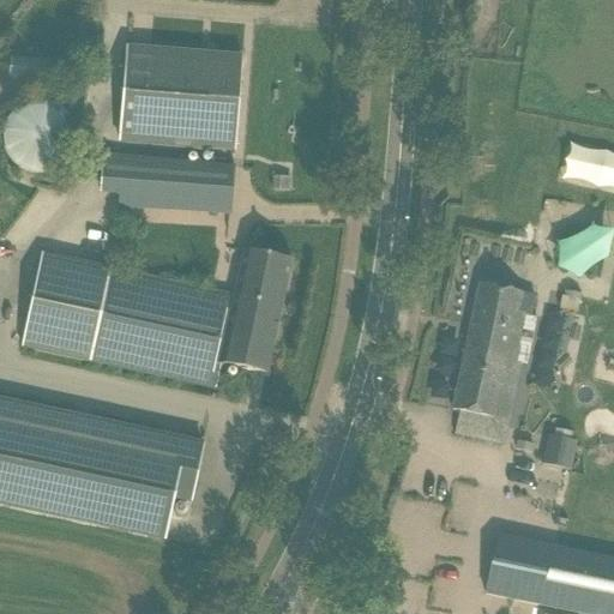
[(125,49),(119,139),(235,149),(241,59),(125,49)]
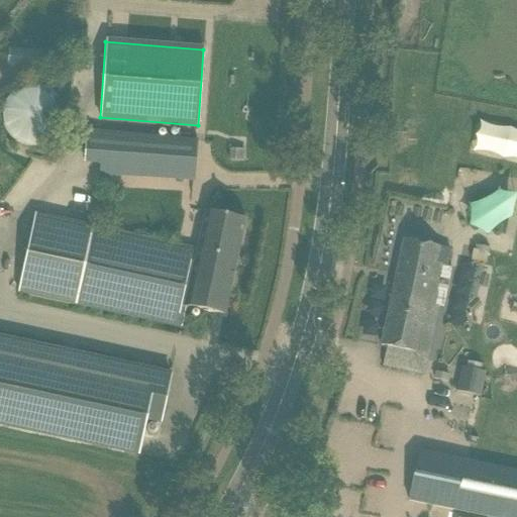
[(27,87),(21,88),(14,92),(8,97),(4,104),(2,111),(2,119),(4,127),(7,134),(12,139),(18,143),(27,146),(36,146),(45,144),(53,139),(58,133),(61,125),(62,117),(61,107),(58,101),(52,93),(43,89),(34,87),(27,87)]
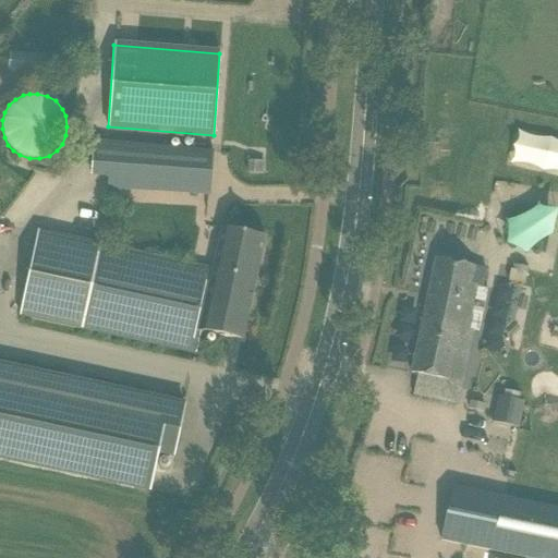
[(557,174),(557,142),(514,131),(507,161),(557,174)]
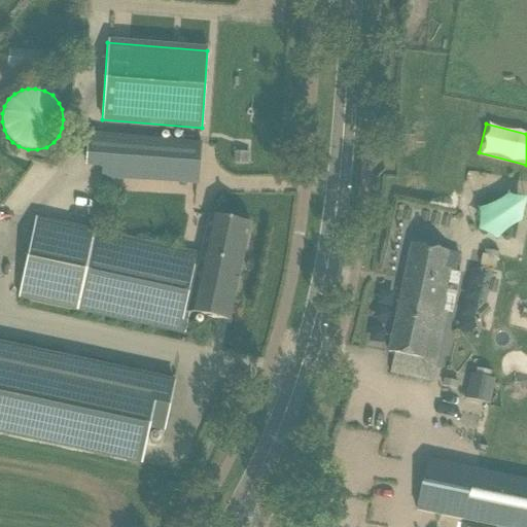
[(200,144),(105,138),(89,137),(88,165),(103,166),(102,177),(176,182),(197,183),(200,144)]
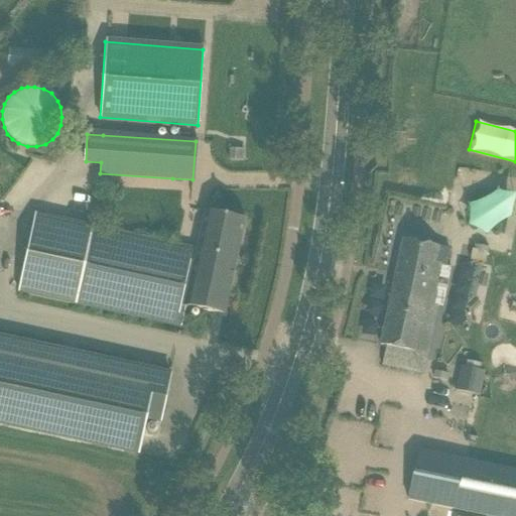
[(228,149),(228,162),(244,162),(245,150),(228,149)]
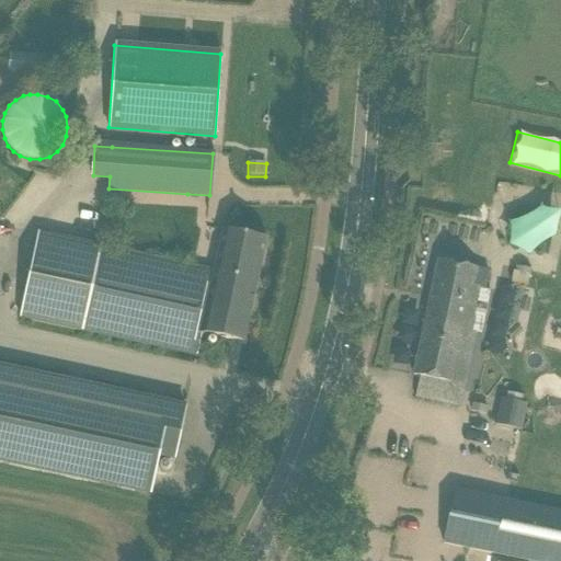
[(531,239),(551,241),(553,217),(506,212),(501,251),(529,254),(531,239)]
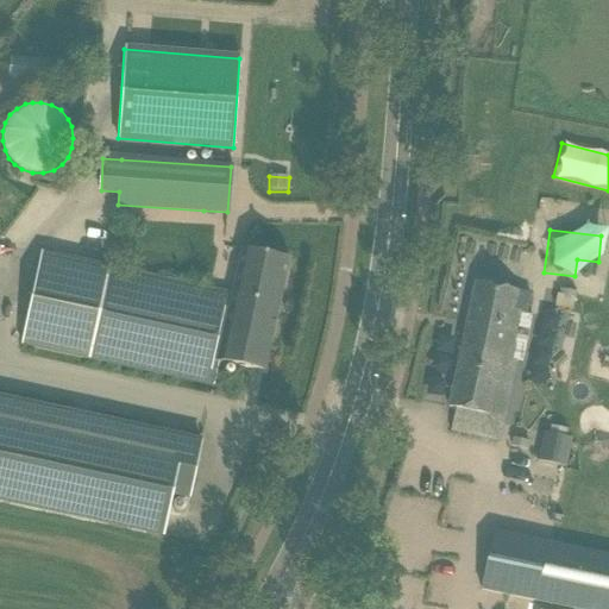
[(231,297),(39,256),(20,345),(213,385),(218,363),(264,372),(288,261),(240,250),(231,297)]
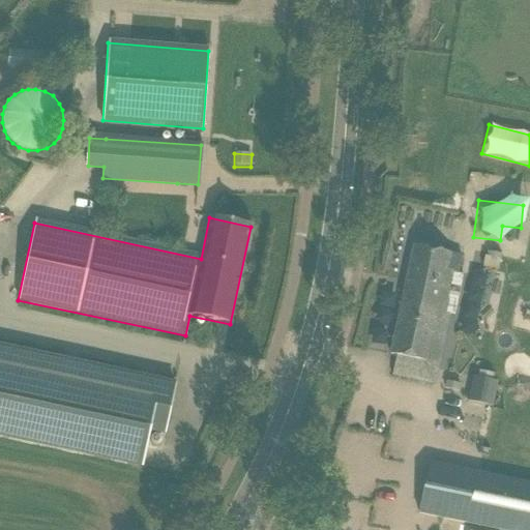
[(518,244),(514,259),(523,261),(526,246),(518,244)]
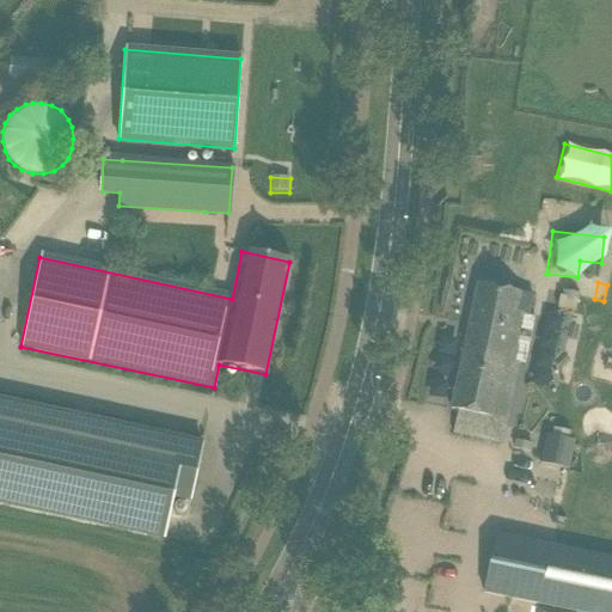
[(519,293),(501,289),(477,285),(450,410),(457,412),(452,434),(476,439),(501,445),(518,362),(512,361),(521,314),(515,313),(519,293)]
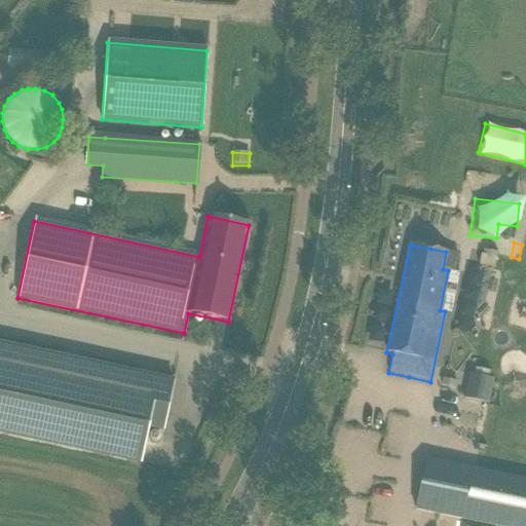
[(483,251),(480,266),(493,268),(497,254),(483,251)]
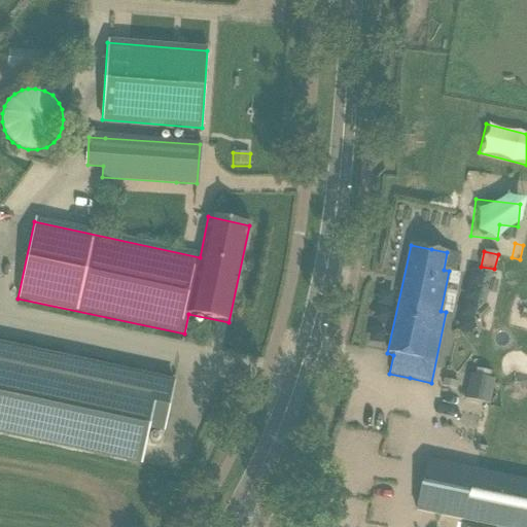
[(447,252),(444,270),(449,271),(455,272),(458,255),(447,252)]
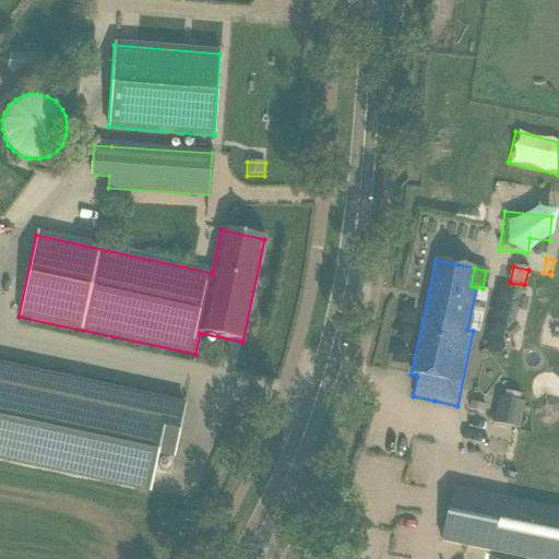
[(0,363),(0,462),(114,487),(149,495),(156,456),(173,460),(186,403),(0,363)]
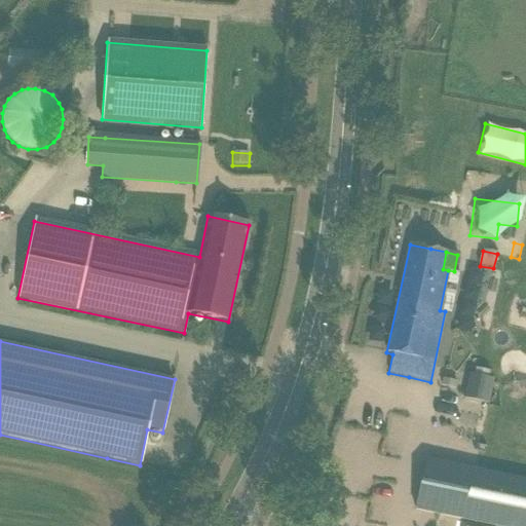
[(470,374),(464,400),(488,405),(494,379),(470,374)]
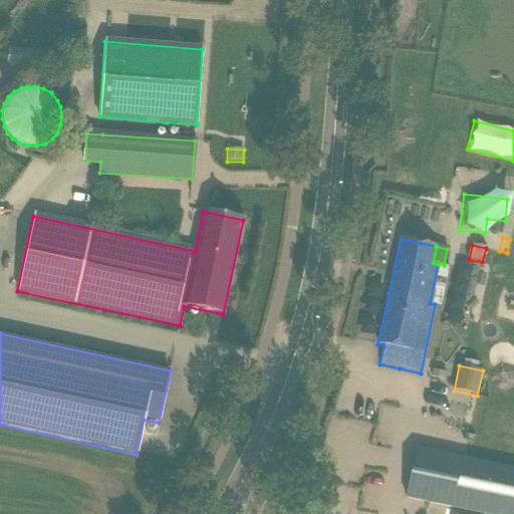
[(449,366),(444,381),(451,383),(456,368),(449,366)]
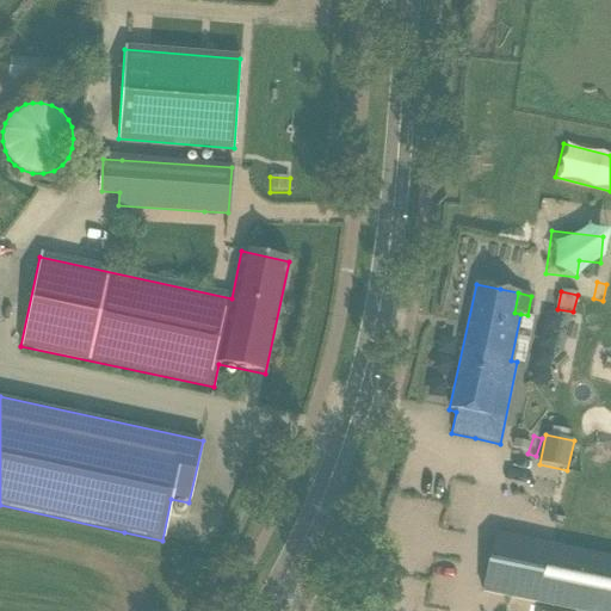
[(494,535),(482,591),(516,598),(523,599),(575,610),(610,610),(610,560),(529,542),(494,535)]
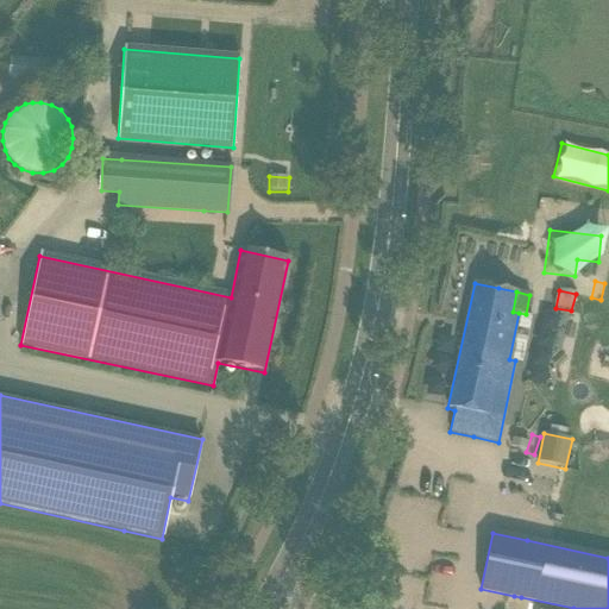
All buildings are outlined.
